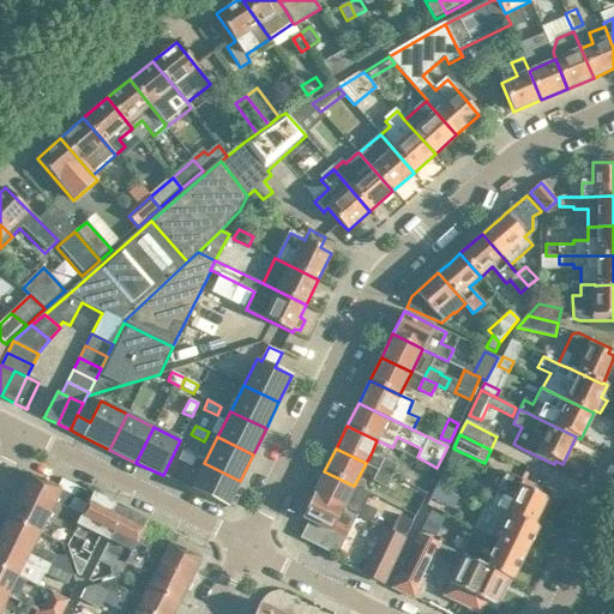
[(196,458),(182,451),(178,461),(191,467),(196,458)]
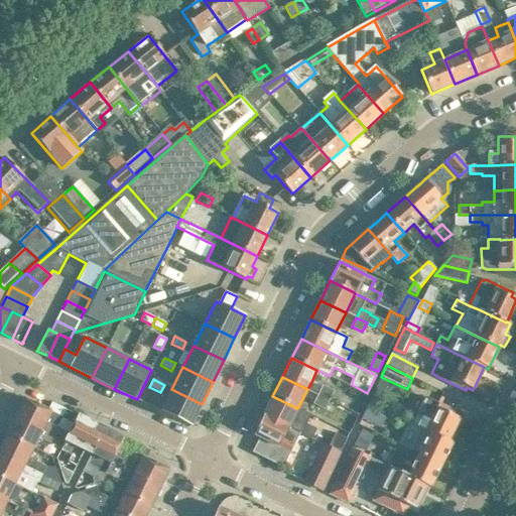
[(334,390),(323,384),(317,394),(329,400),(334,390)]
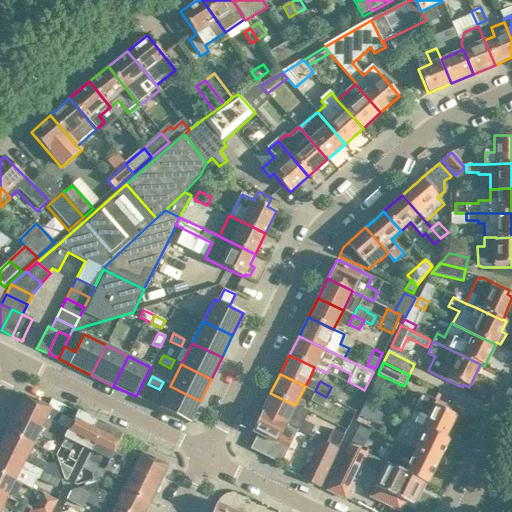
[(170,386),(160,408),(189,423),(200,401),(170,386)]
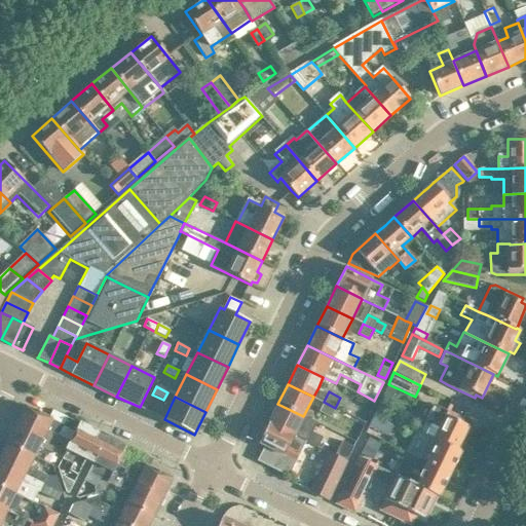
[(324,402),(320,411),(331,416),(335,408),(324,402)]
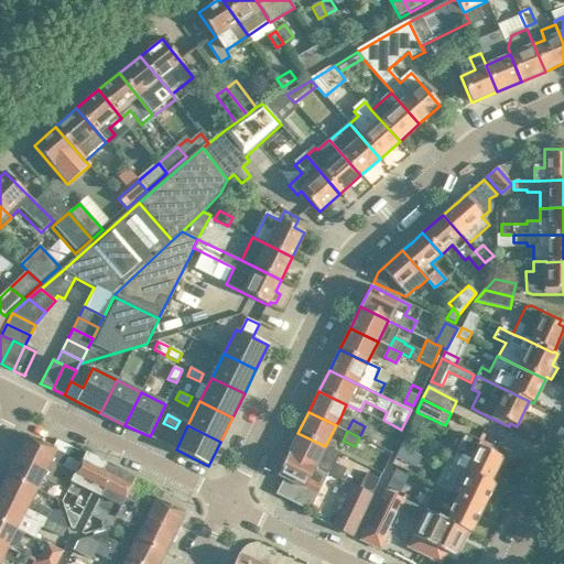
[(297,433),(288,454),(327,474),(327,473),(340,479),(345,468),(334,463),(338,453),(325,446),(297,433)]
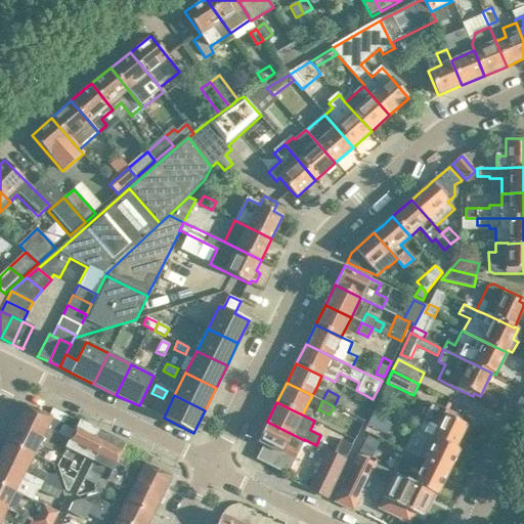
[(423,433),(427,435),(454,448),(455,447),(466,425),(460,422),(462,419),(432,403),(424,420),(429,422),(423,433)]
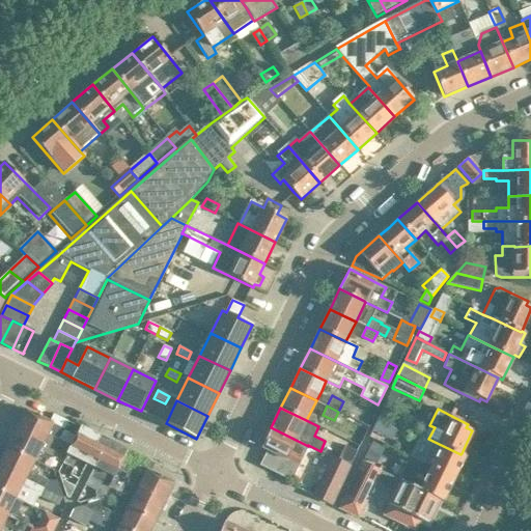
[(58,440),(67,421),(53,414),(50,421),(25,410),(17,427),(55,448),(57,444),(61,446),(62,442),(58,440)]
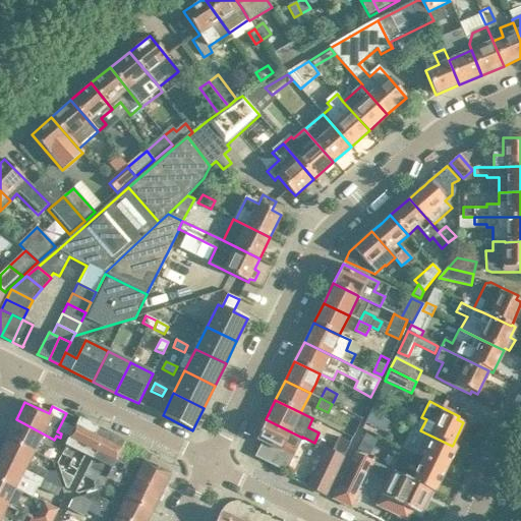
[(392,417),(372,407),(365,421),(385,431),(392,417)]
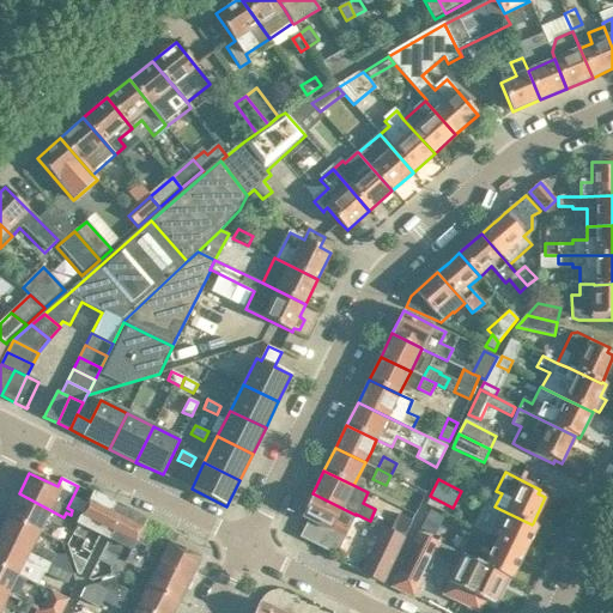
[(64,517),(19,493),(8,515),(43,532),(48,520),(73,533),(82,515),(72,510),(71,515),(66,513),(64,517)]
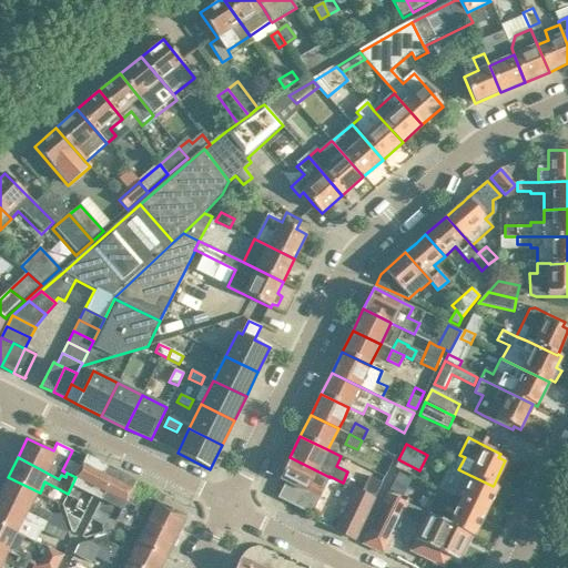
[(85,457),(82,465),(77,476),(68,494),(67,496),(75,500),(72,508),(84,514),(92,496),(97,498),(111,469),(85,457)]
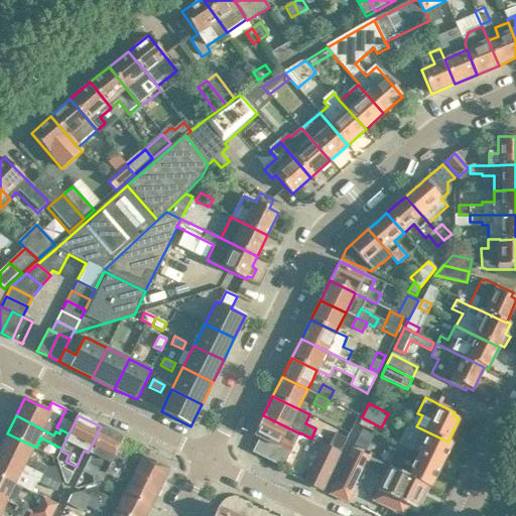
[(299,433),(263,415),(254,434),(260,438),(253,452),(283,467),(299,433)]
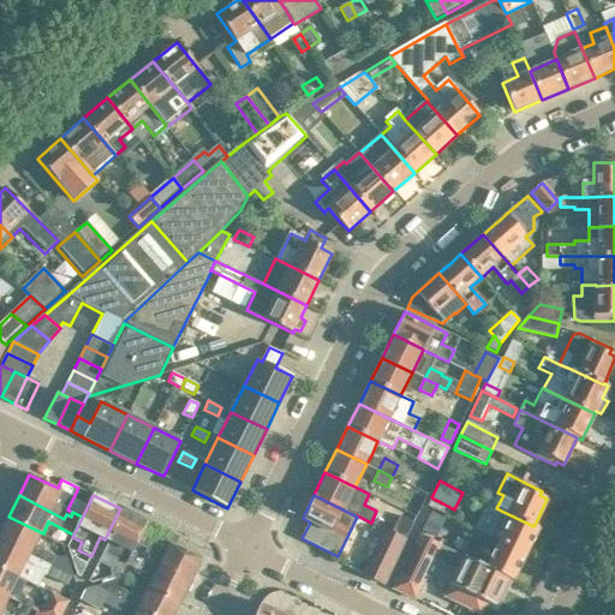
[(147,521),(120,508),(105,539),(108,542),(100,561),(108,565),(112,575),(112,577),(121,574),(124,568),(132,553),(141,533),(147,521)]
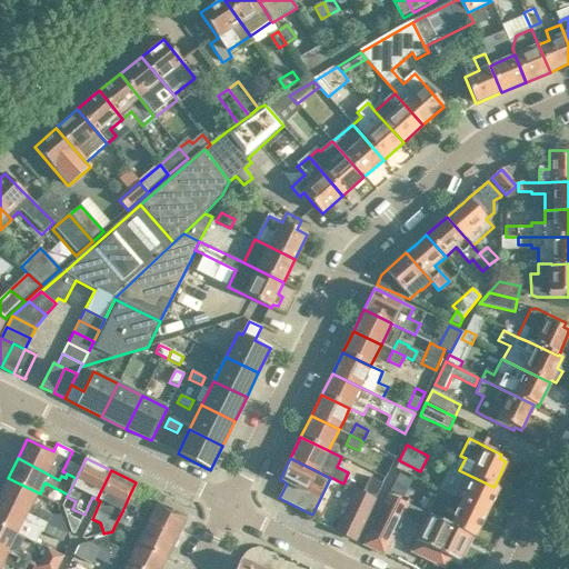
[(412,478),(399,472),(390,490),(403,497),(412,478)]
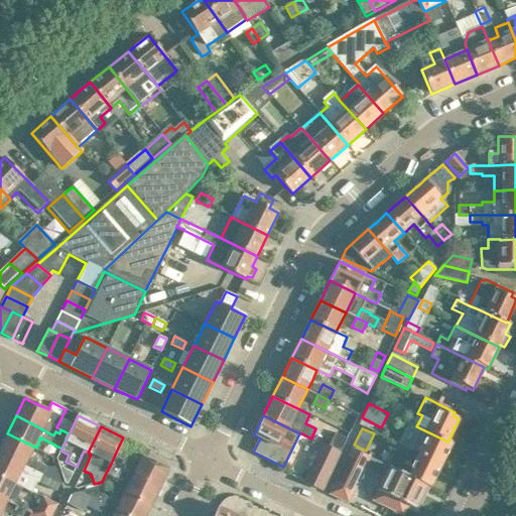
[(420,428),(409,450),(440,466),(452,442),(448,440),(447,441),(420,428)]
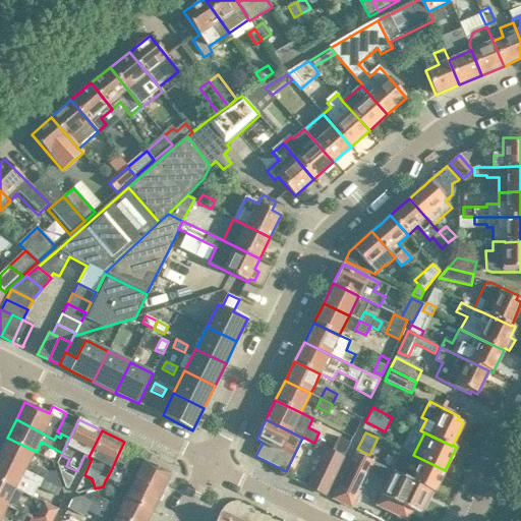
[(344,457),(351,443),(339,437),(332,451),(344,457)]
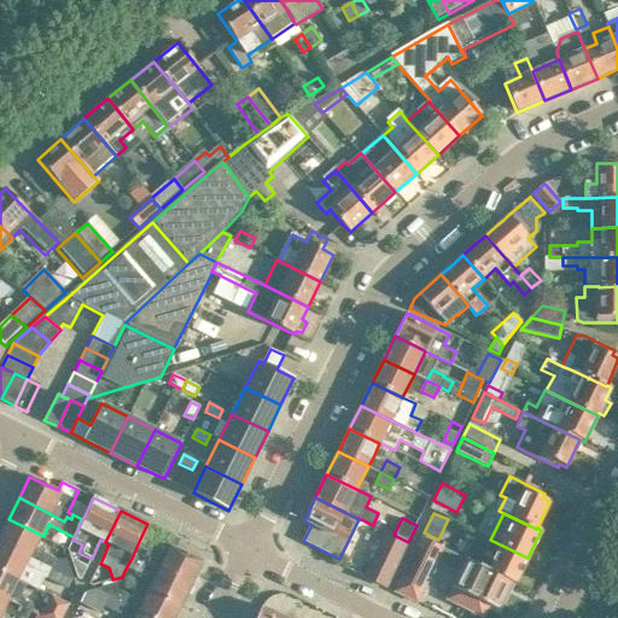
[(38,548),(44,536),(9,519),(0,535),(0,542),(73,578),(66,563),(59,559),(38,548)]
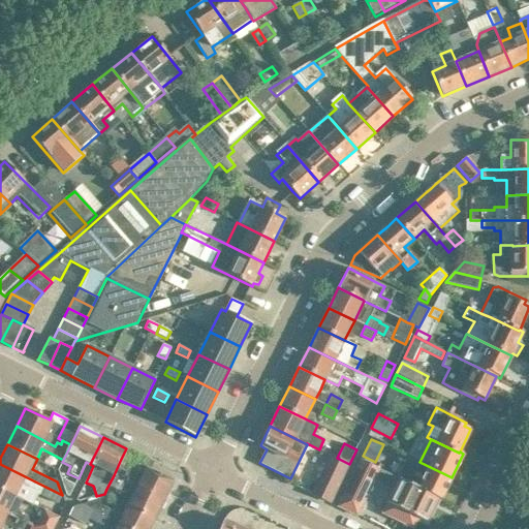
[(349,464),(337,458),(331,455),(311,494),(331,503),(349,464)]
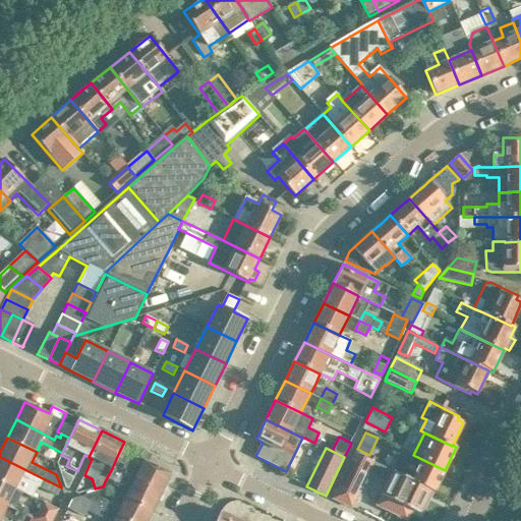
[(433,493),(445,470),(413,455),(401,449),(390,470),(411,480),(411,481),(430,490),(433,493)]
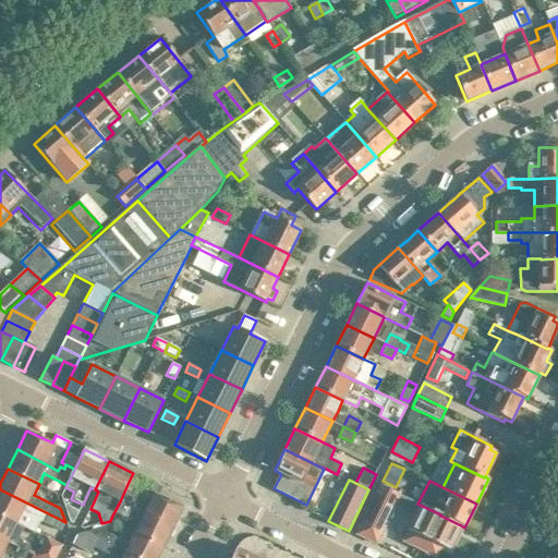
[(143,492),(128,484),(120,501),(173,528),(183,508),(157,495),(161,487),(153,483),(149,492),(154,494),(149,501),(140,497),(143,492)]
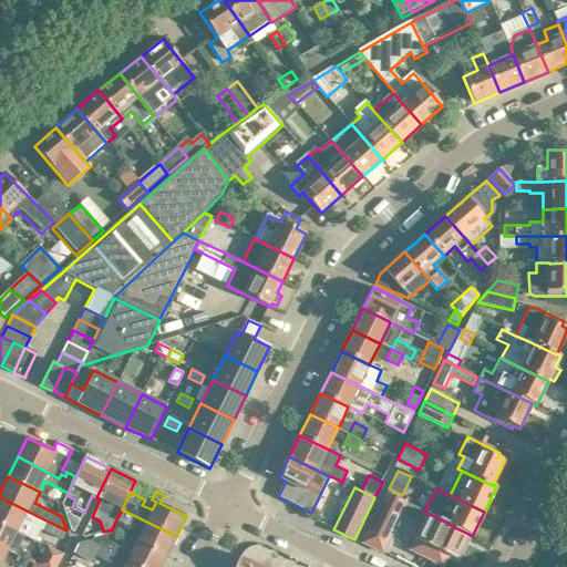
[(382,553),(389,539),(401,515),(422,525),(410,550),(426,558),(442,566),(446,558),(457,564),(465,547),(463,546),(468,534),(447,524),(447,523),(424,512),(387,493),(362,543),(382,553)]
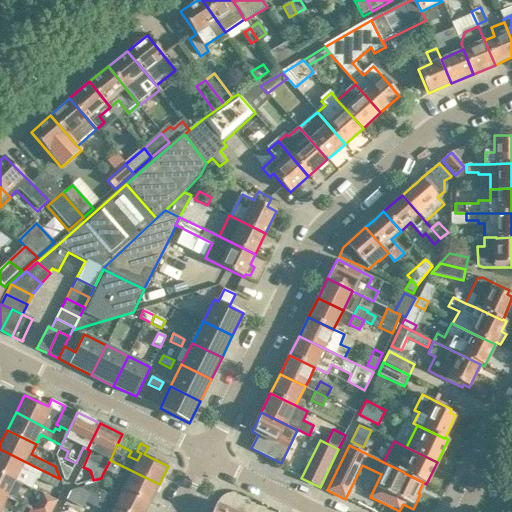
[(0,471),(17,480),(32,487),(36,478),(56,487),(60,479),(0,449),(0,471)]
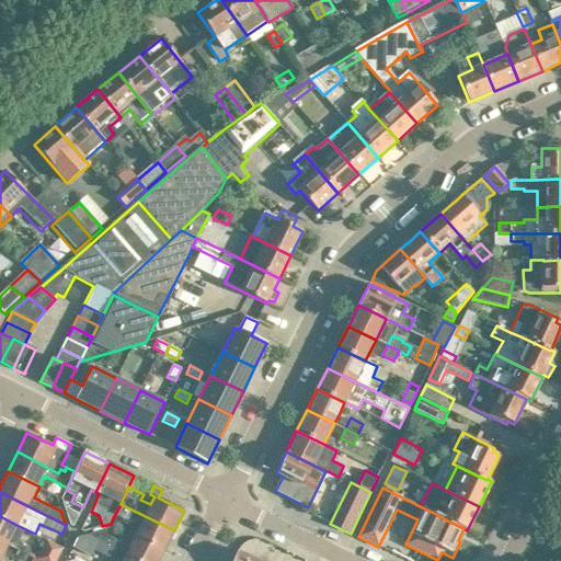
[(72,528),(80,513),(63,504),(70,526),(72,528)]
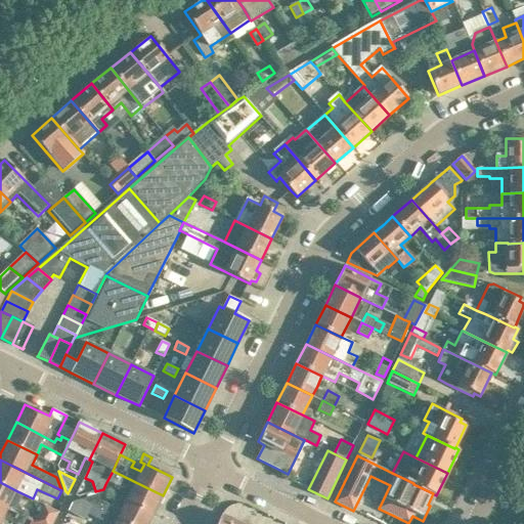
[(133,490),(128,500),(154,513),(163,495),(113,471),(105,484),(110,486),(112,482),(125,489),(126,486),(133,490)]
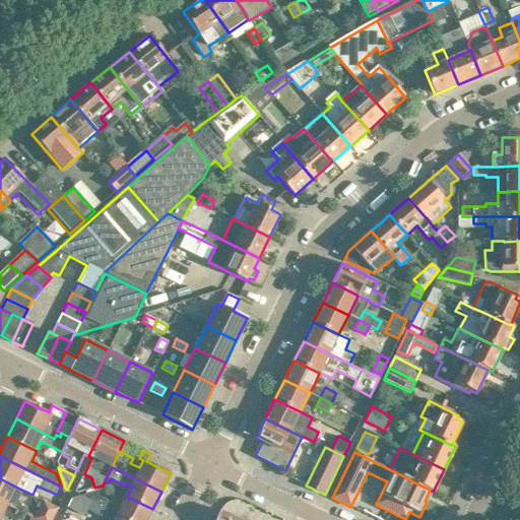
[(0,478),(0,502),(8,506),(17,488),(0,478)]
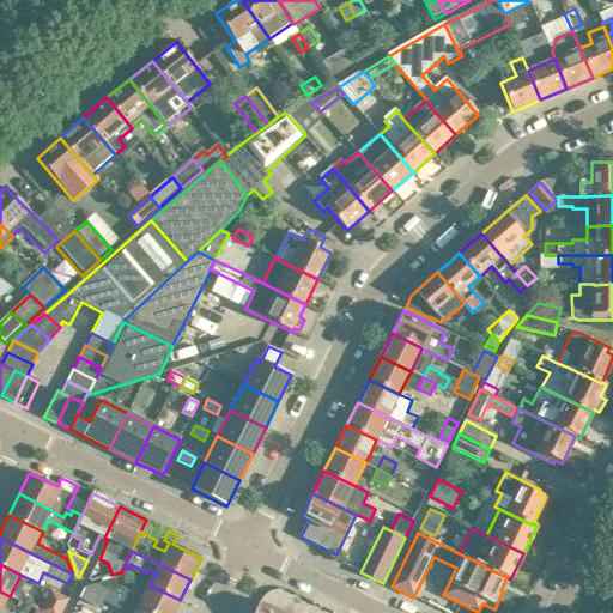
[(92,584),(151,612),(173,612),(180,600),(150,586),(144,598),(115,583),(114,578),(113,578),(92,584)]
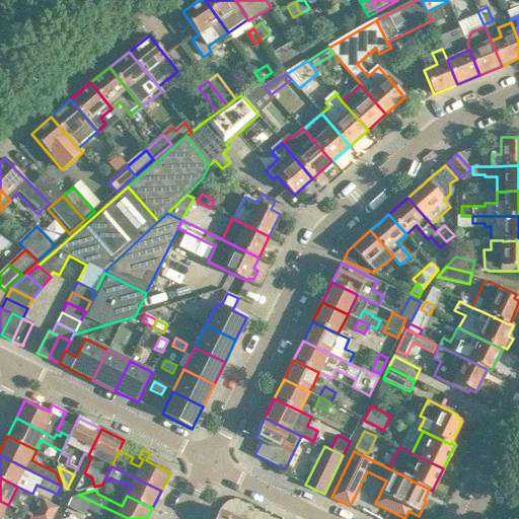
[(128,518),(78,495),(71,497),(66,505),(84,514),(87,508),(101,515),(99,518),(128,518)]
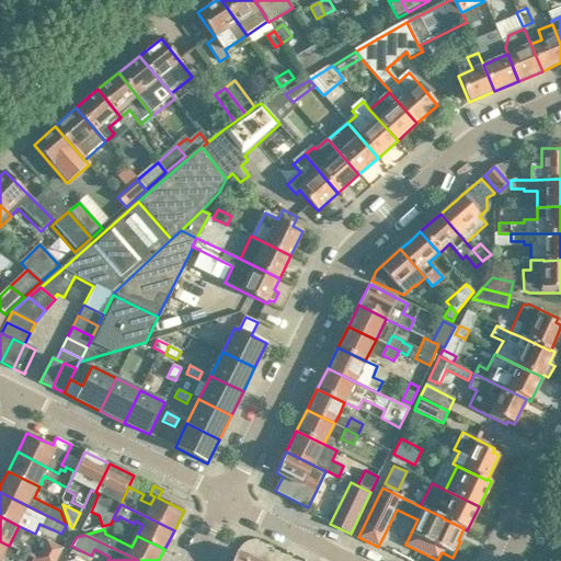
[(38,560),(39,560),(56,560),(64,548),(47,540),(38,560)]
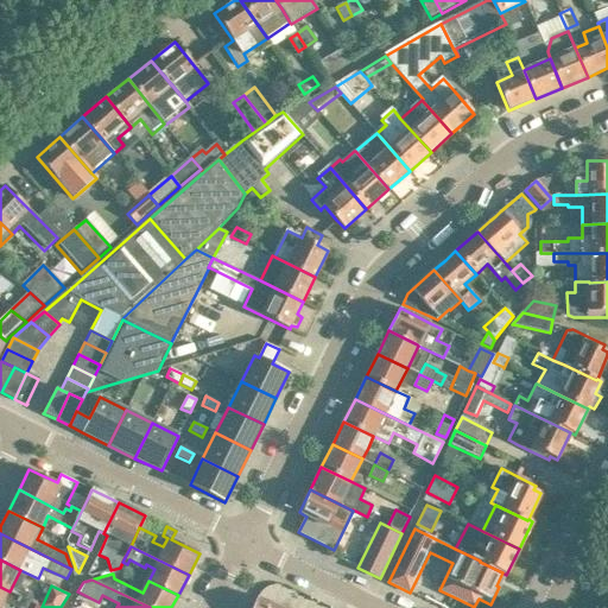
[(10,591),(0,587),(0,607),(1,607),(5,601),(18,607),(24,607),(29,601),(10,591)]
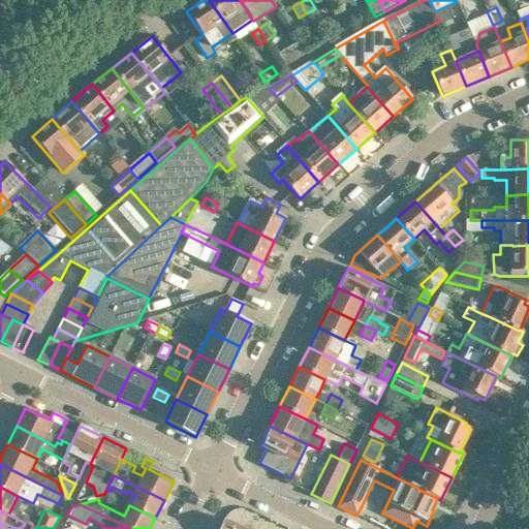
[(242,528),(223,520),(218,528),(242,528)]
